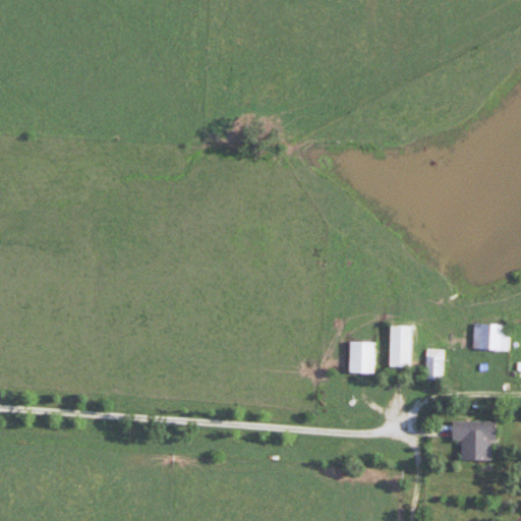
[(475,350),(511,350),(511,325),(475,325),(475,350)]
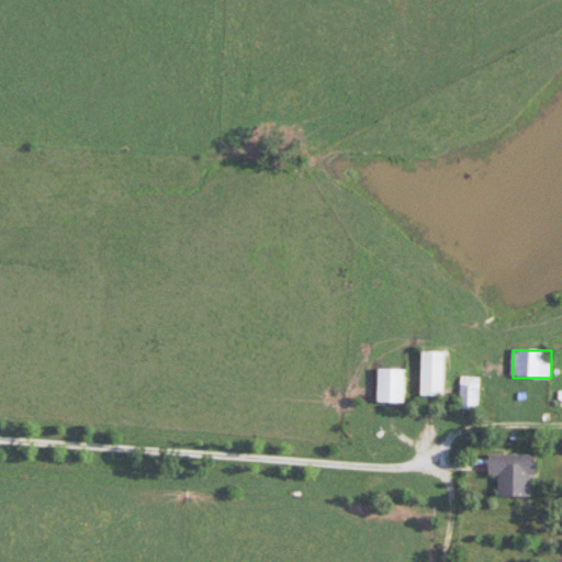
[(445,396),(445,351),(422,351),(422,396),(445,396)]
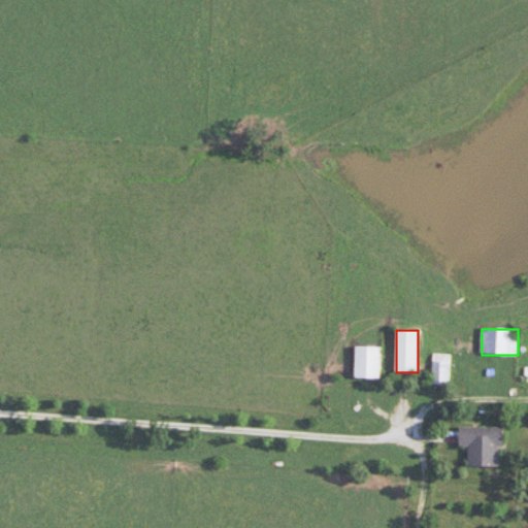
[(381,378),(381,347),(354,347),(354,378),(381,378)]
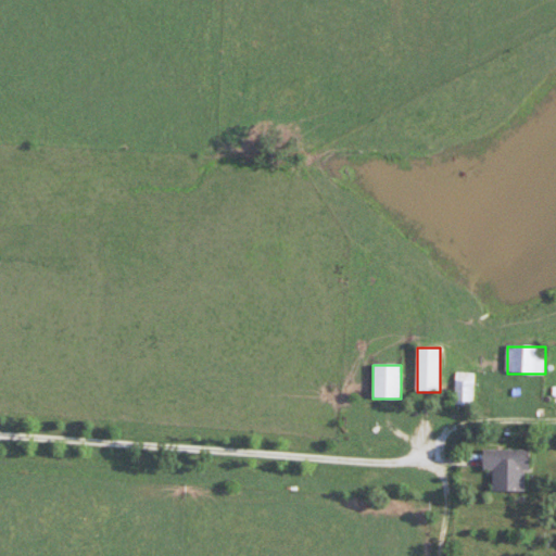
[(476,405),(476,371),(456,371),(456,405),(476,405)]
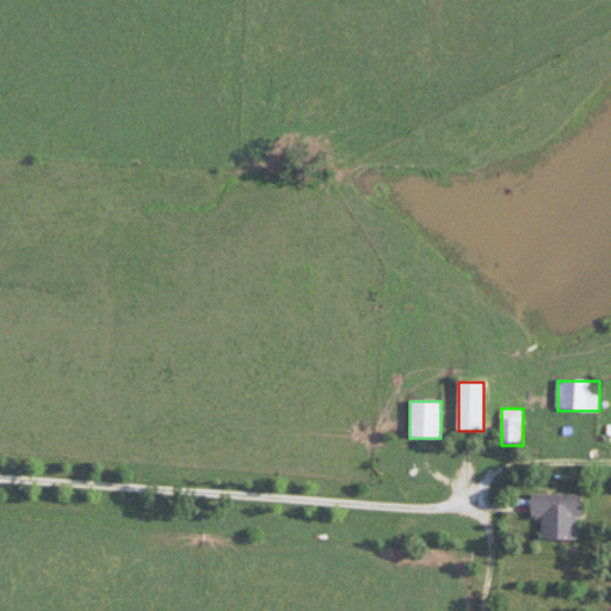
[(542,517),(542,541),(576,541),(576,516),(586,516),(586,494),(530,493),(530,517),(542,517)]
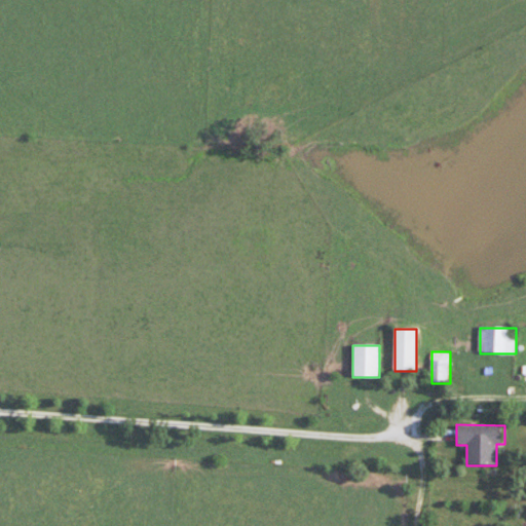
All buildings are outlined.
